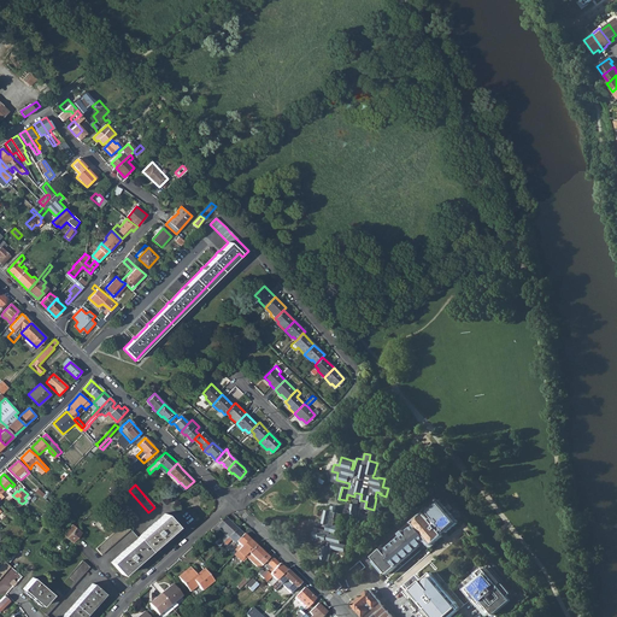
[(45,499),(47,497),(37,489),(35,492),(45,499)]
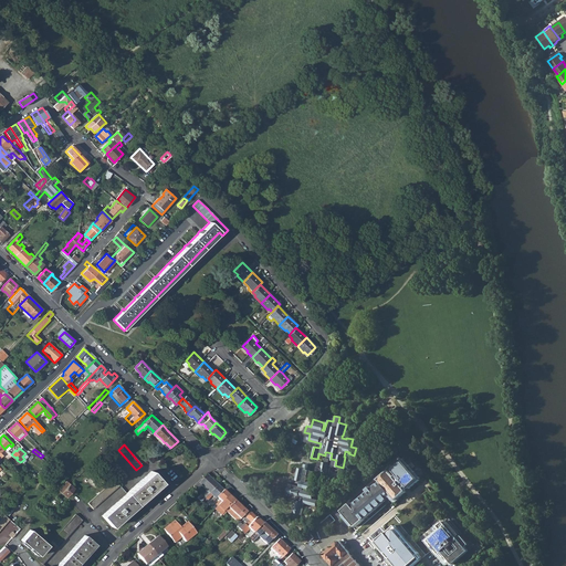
[(123,482),(128,477),(111,457),(105,461),(123,482)]
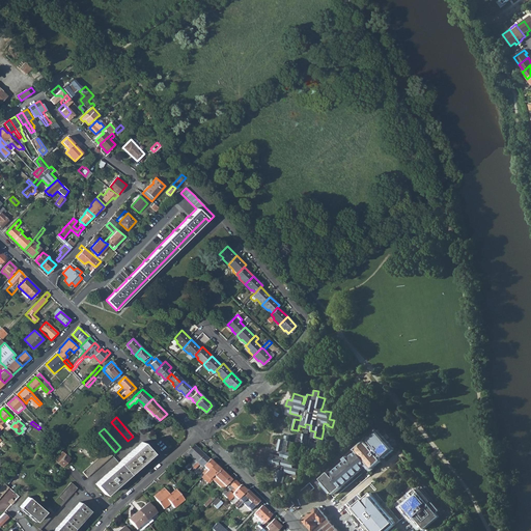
[(395,449),(380,430),(368,440),(369,442),(367,443),(365,442),(356,450),(358,453),(355,455),(354,454),(330,474),(329,472),(327,474),(328,475),(322,480),(324,483),(323,484),(330,493),(332,492),(333,494),(337,491),(341,487),(340,486),(343,483),(342,482),(344,480),(345,481),(351,477),(350,476),(353,474),(353,475),(359,471),(358,470),(360,468),(361,469),(364,467),(363,466),(366,463),(371,470),(382,462),(380,459),(378,456),(380,454),(383,457),(384,459),(395,449)]
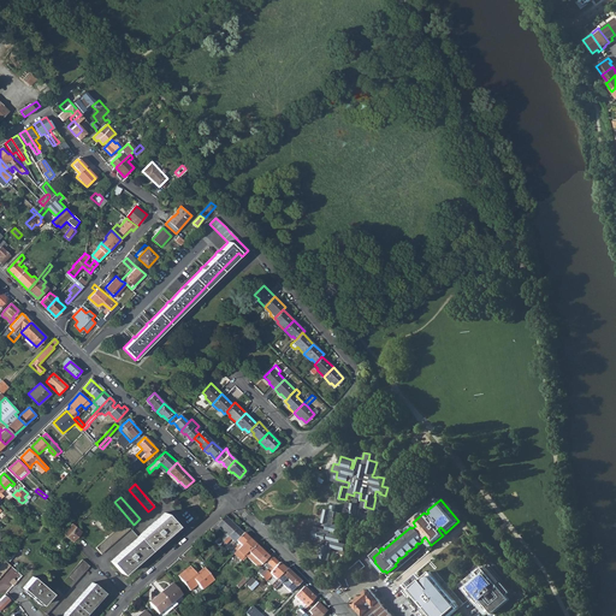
[(176,525),(165,513),(111,561),(122,573),(176,525)]
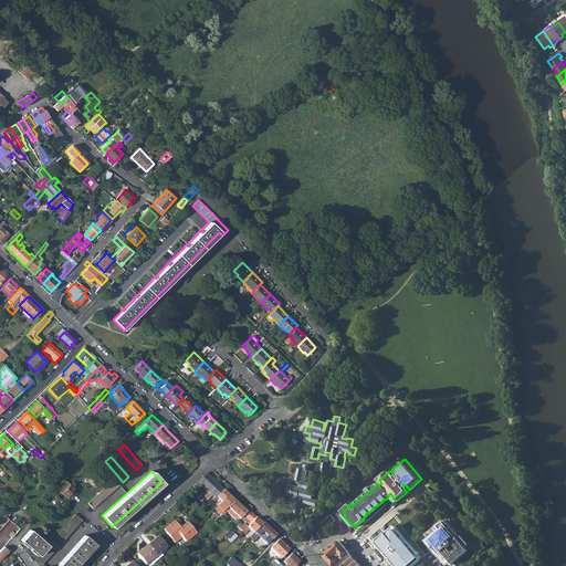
[(206,496),(218,484),(207,473),(196,483),(194,485),(196,488),(200,484),(207,490),(202,494),(200,493),(195,499),(200,503),(205,498),(206,496)]
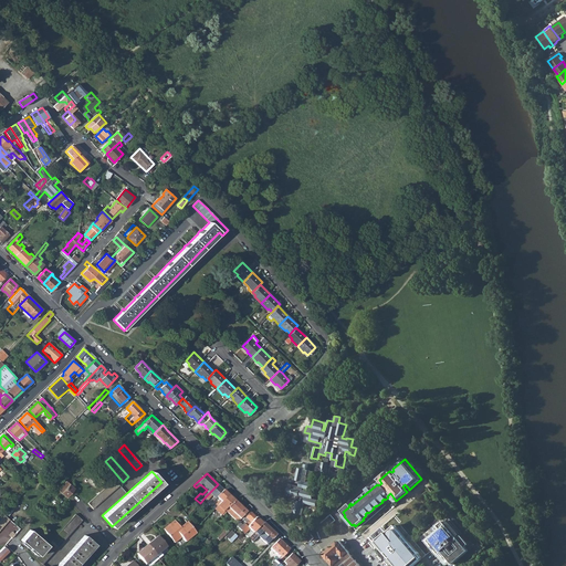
[(64,481),(65,482),(58,490),(66,498),(74,489),(65,480),(64,481)]
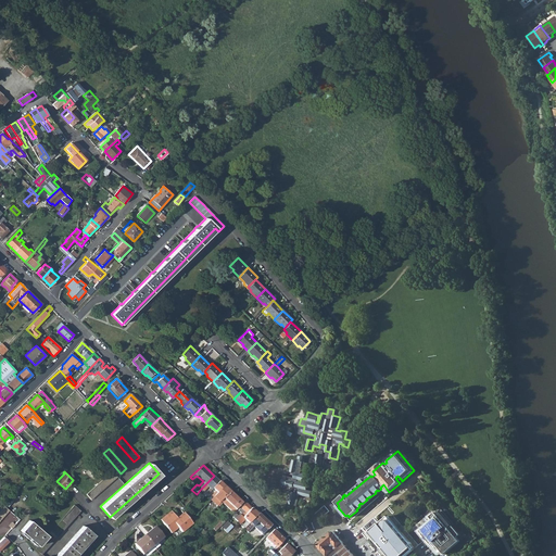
[(117,477),(113,471),(87,494),(92,500),(117,477)]
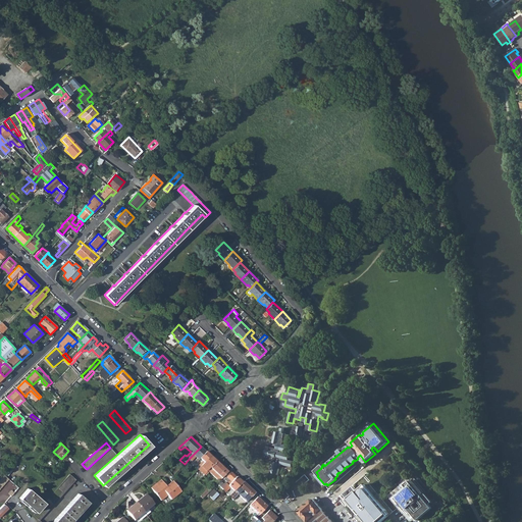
[(288,460),(289,455),(278,452),(279,450),(286,452),(288,445),(282,442),(282,445),(277,444),(276,449),(266,447),(263,458),(273,460),(273,462),(272,462),(269,472),(276,474),(278,464),(291,467),(293,461),(288,460)]
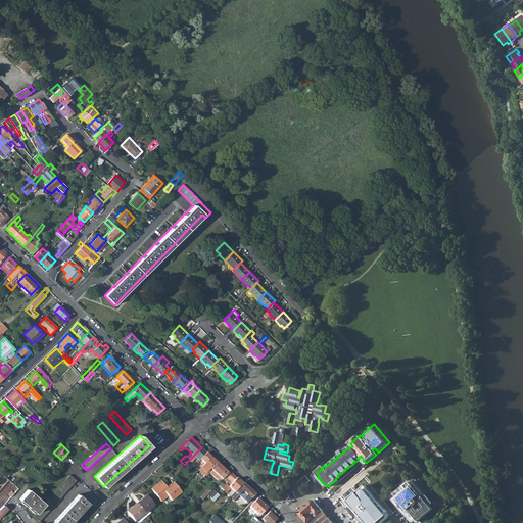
[(204,464),(204,463),(210,457),(216,453),(210,447),(206,453),(201,447),(190,459),(191,460),(190,461),(191,462),(193,460),(197,457),(200,460),(203,462),(198,467),(199,467),(200,466),(201,467),(204,464)]
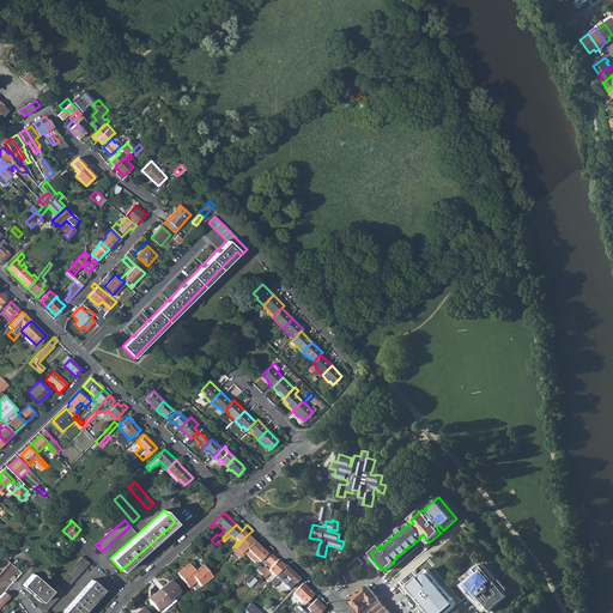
[(246,550),(247,550),(254,542),(247,535),(240,542),(240,544),(244,547),(240,551),(241,552),(240,553),(238,552),(235,557),(237,560),(242,556),(243,554),(242,553),(246,550)]
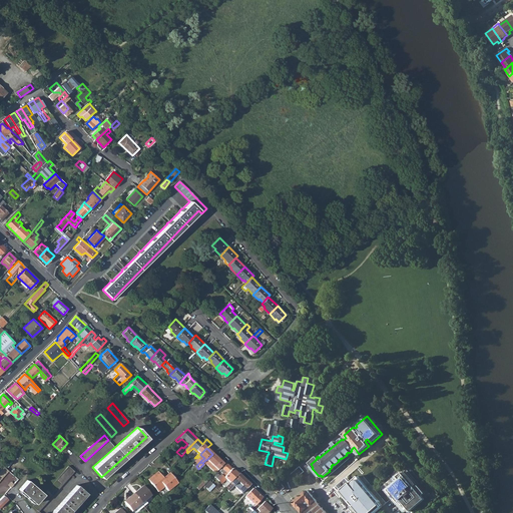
[(329,470),(330,471),(350,454),(349,453),(348,452),(346,454),(347,455),(341,459),(341,458),(338,460),(339,461),(334,465),(333,464),(331,466),(332,467),(329,470)]
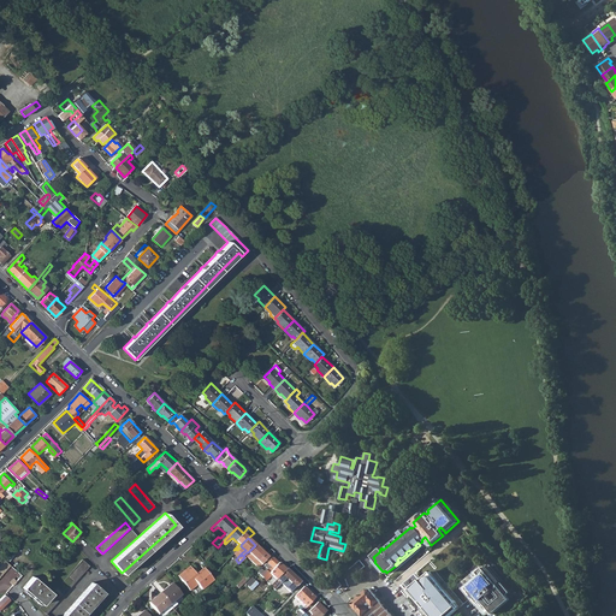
[(271,550),(266,554),(261,550),(255,545),(248,552),(247,552),(243,556),(244,557),(246,558),(247,557),(258,568),(261,564),(262,563),(268,557),(268,558),(274,552),(271,550)]
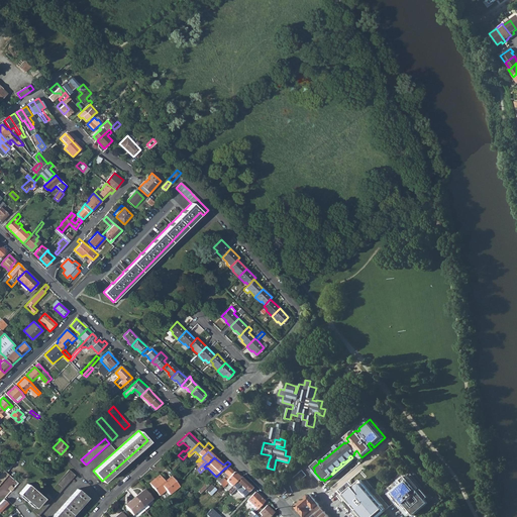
[(228,468),(223,472),(227,476),(225,478),(223,480),(222,479),(221,480),(219,478),(216,481),(221,486),(233,473),(228,468)]
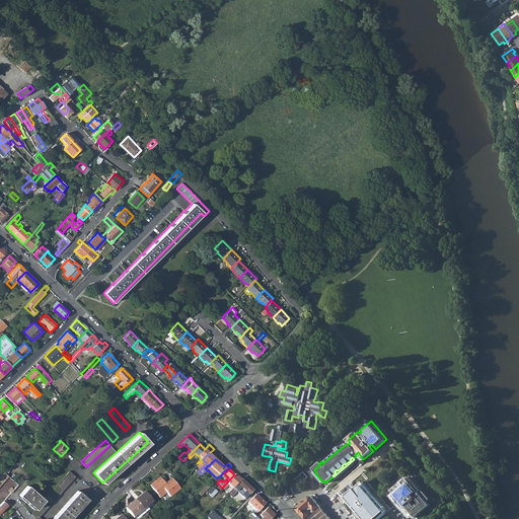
[(3,471),(0,474),(0,487),(9,476),(3,471)]
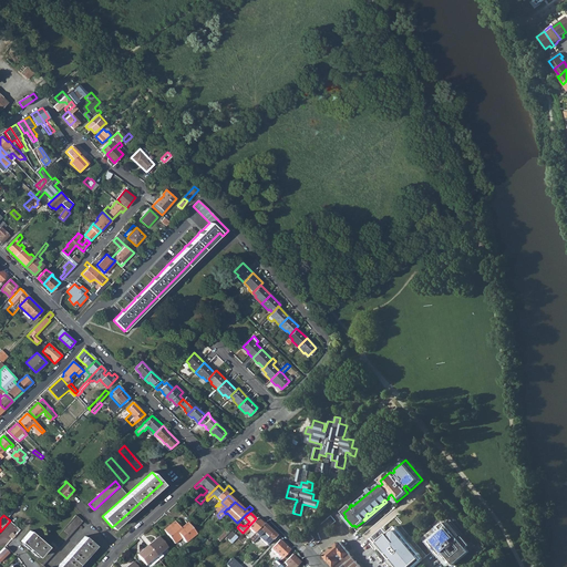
[(37,559),(43,566),(53,554),(82,521),(75,515),(66,524),(48,546),(45,544),(30,531),(28,534),(21,540),(32,552),(39,557),(37,559)]
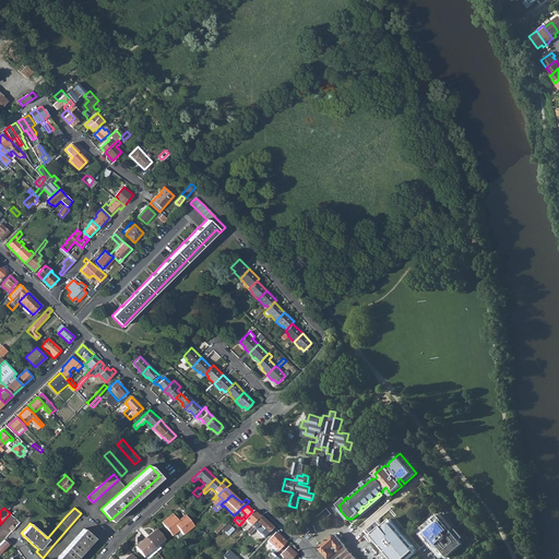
[(252,511),(239,525),(241,527),(247,523),(248,524),(242,530),(246,532),(259,516),(252,511)]
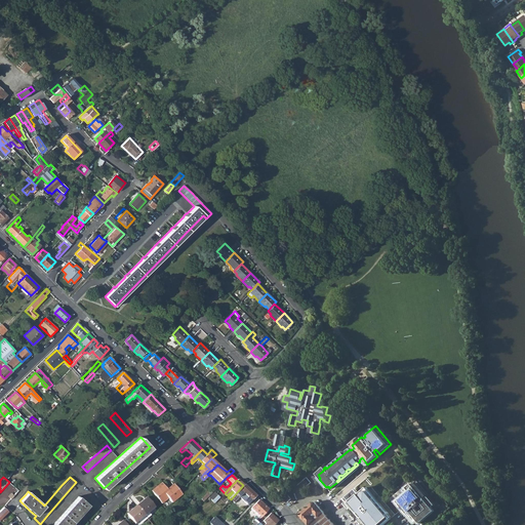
[(151,489),(162,502),(168,497),(171,500),(182,493),(173,483),(166,488),(161,481),(151,489)]
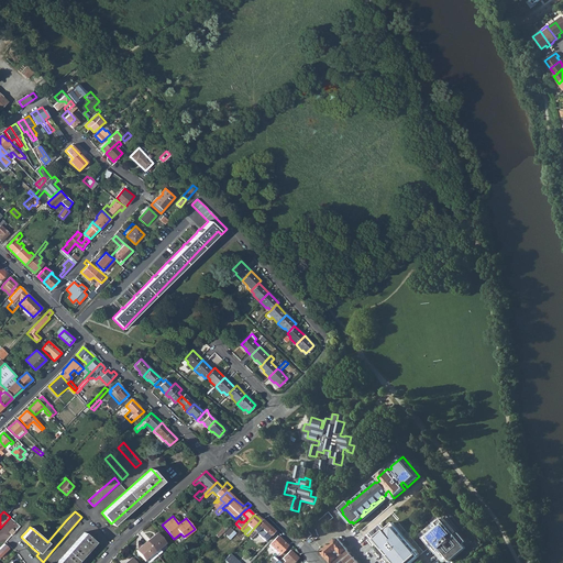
[(446,558),(450,561),(466,548),(463,543),(466,541),(459,532),(446,518),(443,521),(441,518),(435,522),(439,526),(424,538),(443,560),(446,558)]
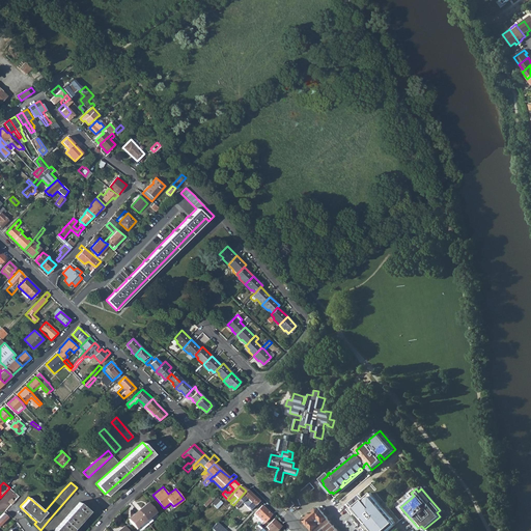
[(250,510),(257,501),(249,494),(246,491),(233,505),(232,505),(235,508),(244,500),(246,498),(250,503),(248,505),(246,507),(250,510)]
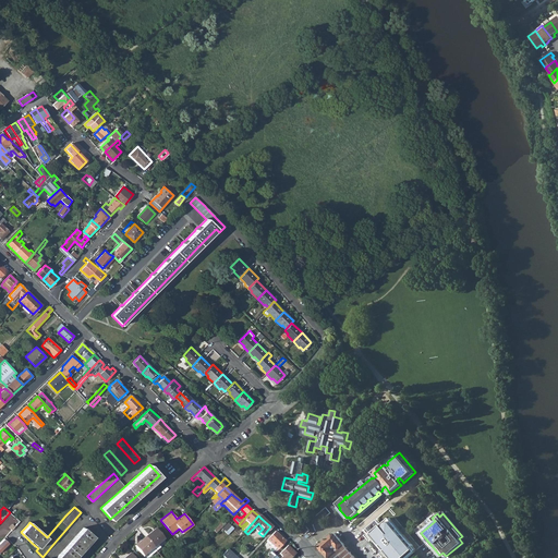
[(407,557),(414,552),(411,547),(413,545),(403,534),(401,535),(397,531),(399,529),(389,518),(381,524),(380,523),(377,525),(375,522),(367,528),(372,533),(370,534),(379,546),(381,544),(386,549),(384,550),(389,557),(407,557)]
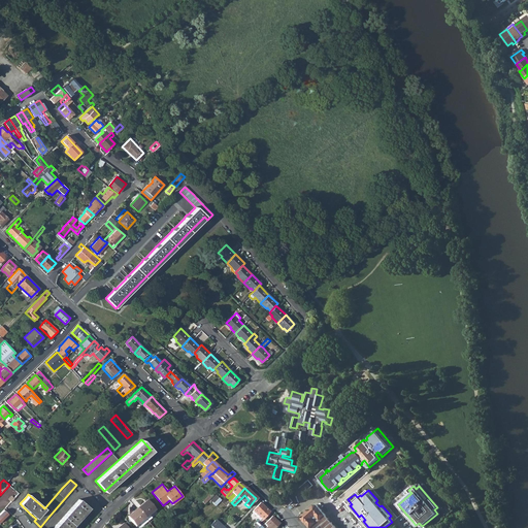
[(79,499),(67,514),(62,520),(54,527),(70,527),(71,527),(89,507),(79,499)]
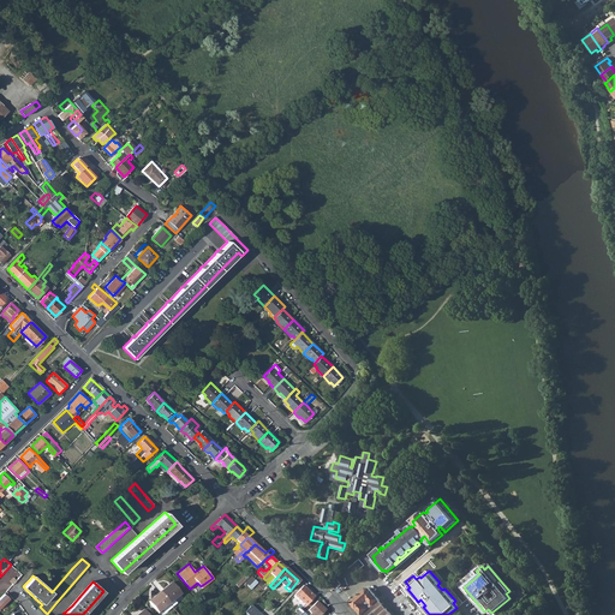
[(169,604),(180,596),(171,584),(160,592),(169,604)]
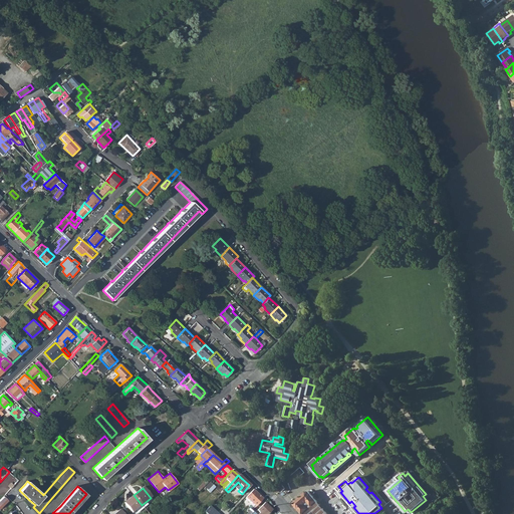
[(263,499),(253,490),(245,498),(256,507),(258,505),(263,499)]
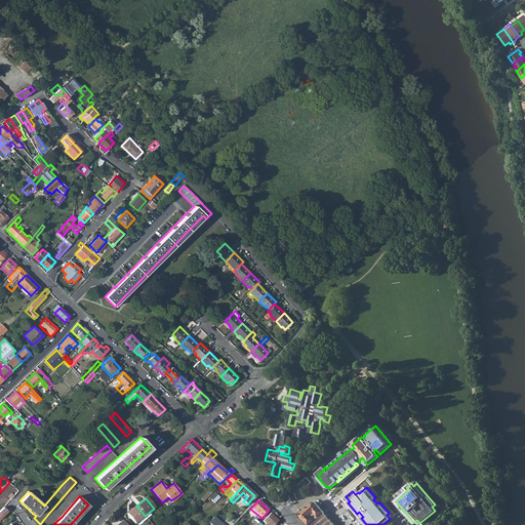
[(307,524),(334,524),(328,518),(326,516),(315,501),(300,513),(300,514),(300,516),(306,521),(308,524),(307,524)]
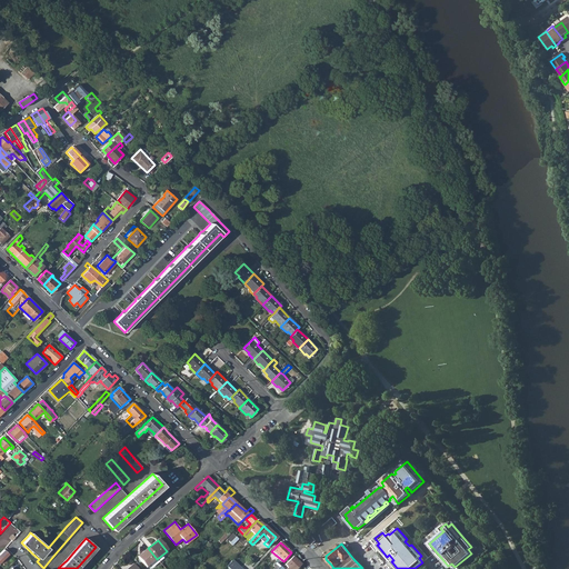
[(148,548),(138,557),(147,568),(157,559),(148,548)]
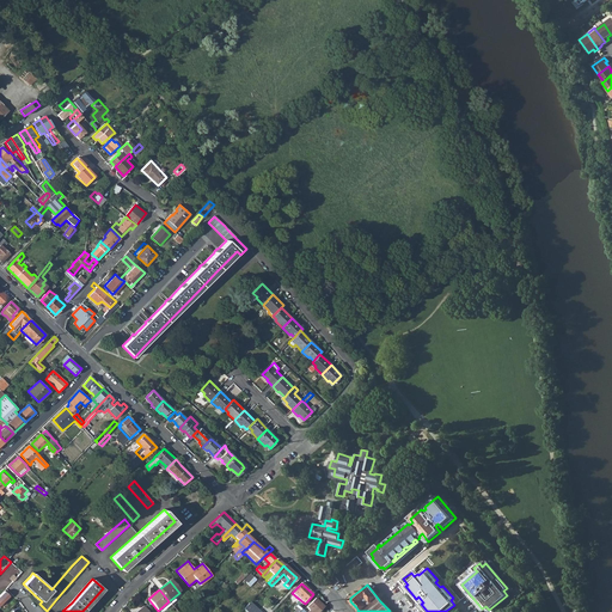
[(275,606),(283,597),(280,593),(271,603),(275,606)]
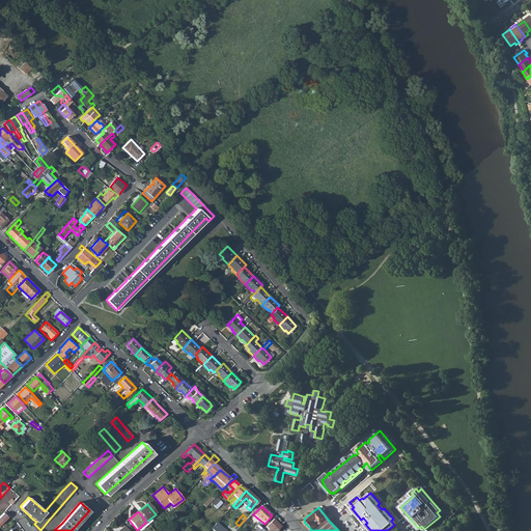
[(267,530),(276,530),(280,527),(273,520),(266,527),(269,529),(267,530)]
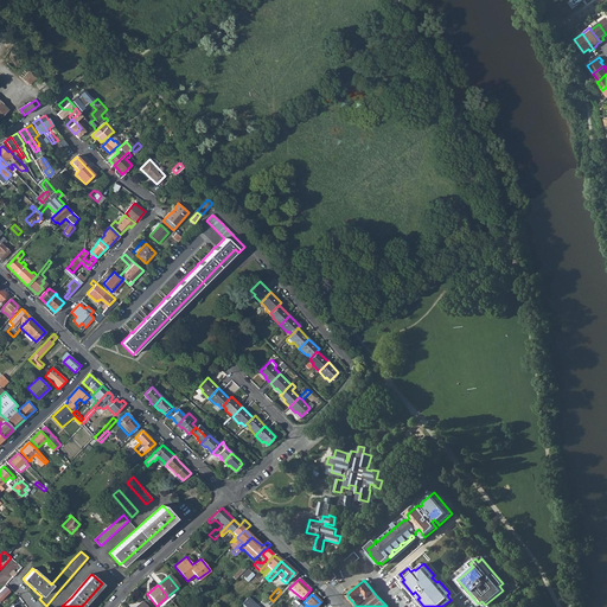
[(347,601),(350,602),(352,606),(355,606),(356,606),(353,602),(347,596),(345,598),(347,601)]
